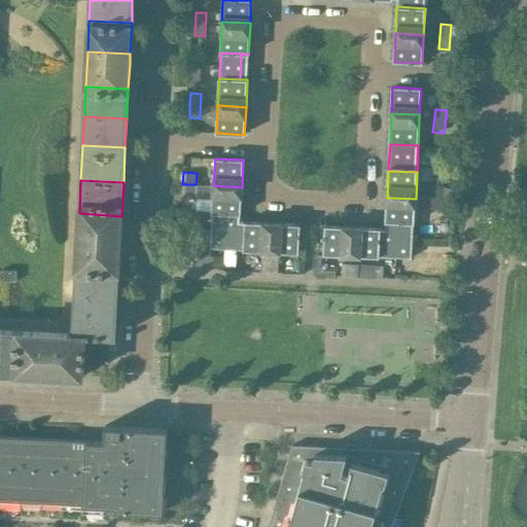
[(240,214),(242,187),(213,185),(196,184),(182,184),(182,197),(213,199),(211,220),(239,221),(240,214)]
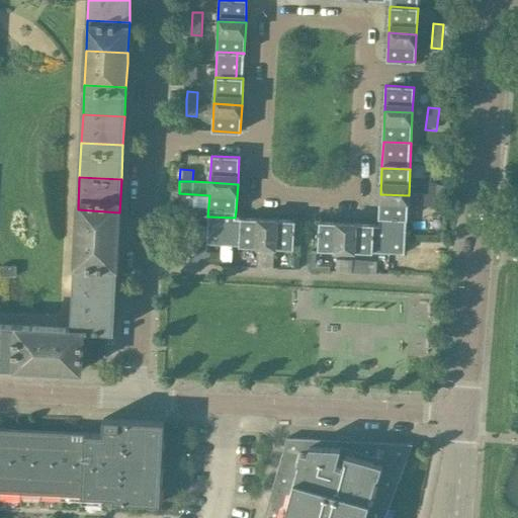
[(407,227),(409,195),(380,194),(379,218),(386,219),(385,226),(407,227)]
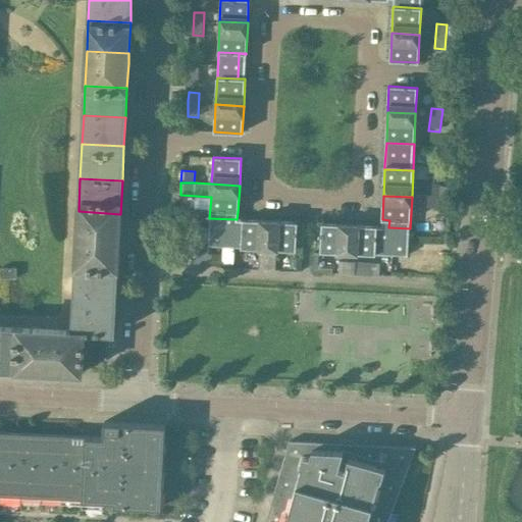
[(118,247),(120,214),(79,211),(76,244),(118,247)]
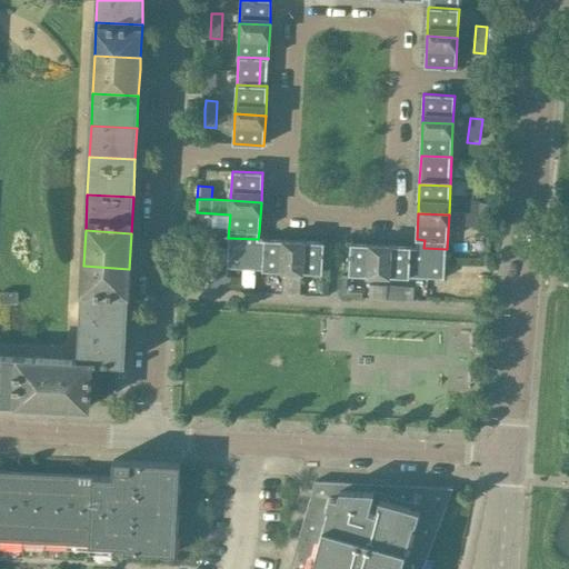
[(257,269),(259,240),(258,240),(258,239),(228,238),(227,268),(257,269)]
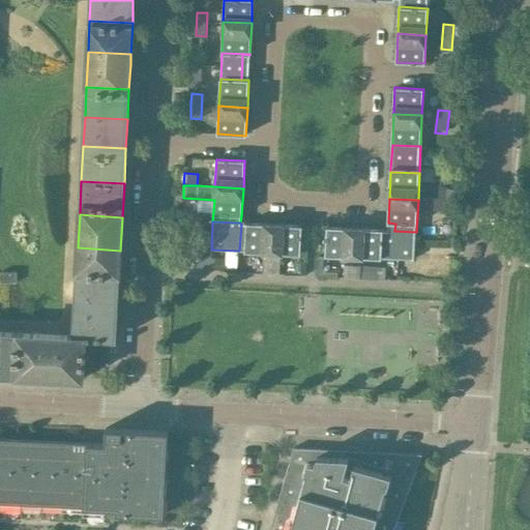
[(269,253),(270,225),(246,224),(241,224),(239,251),(269,253)]
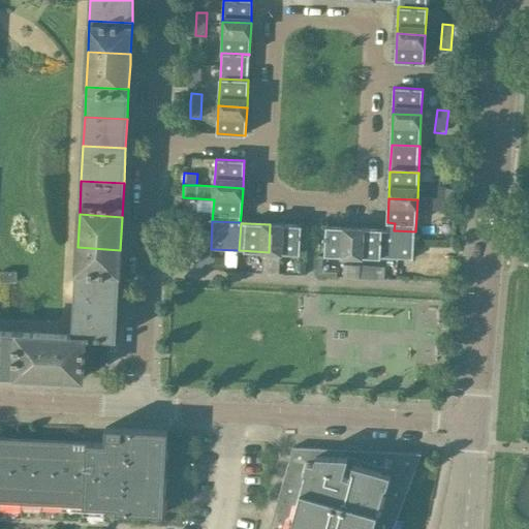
[(301,225),(270,224),(269,252),(300,253),(301,225)]
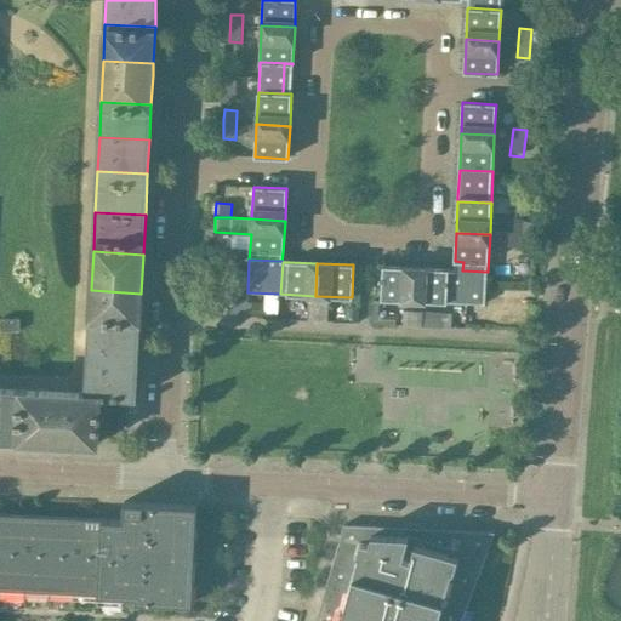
[(414,300),(415,268),(383,267),(382,298),(414,300)]
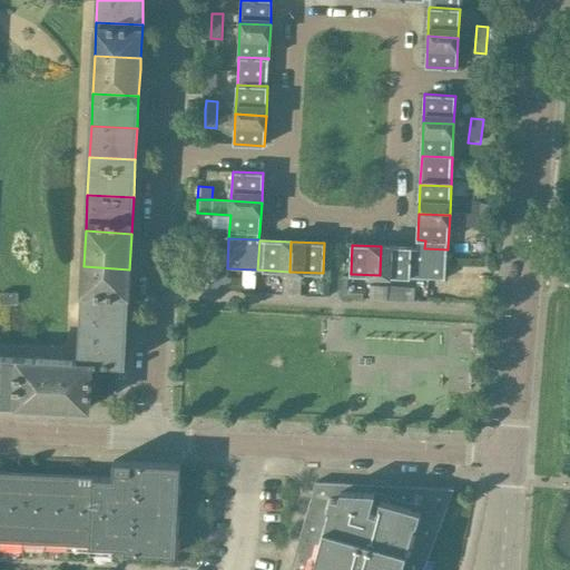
[(411,247),(381,246),(380,275),(416,277),(418,255),(411,255),(411,247)]
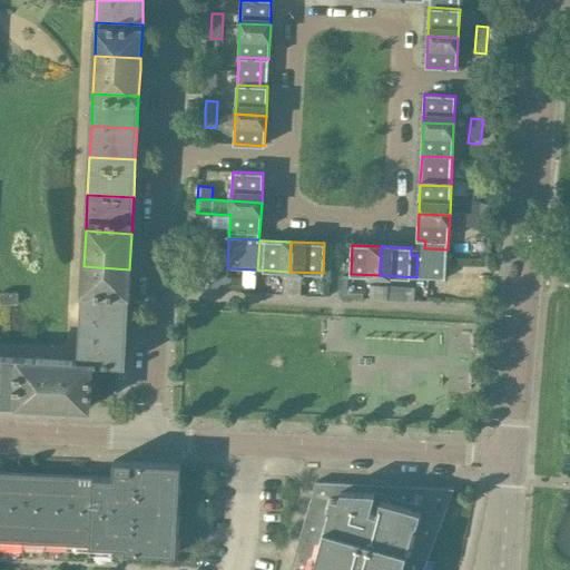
[(446,278),(448,265),(448,249),(424,248),(424,256),(418,255),(416,277),(446,278)]
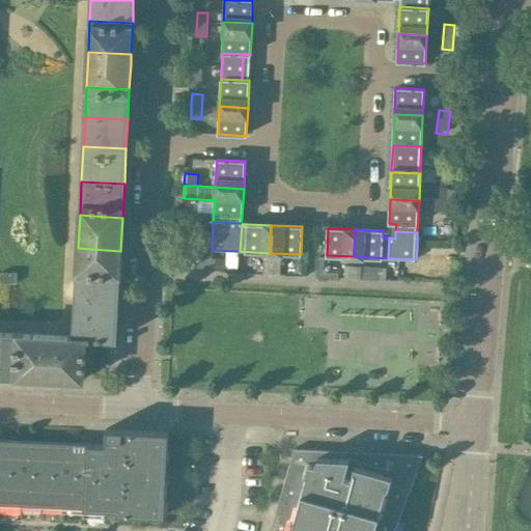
[(119,278),(120,251),(78,248),(77,276),(119,278)]
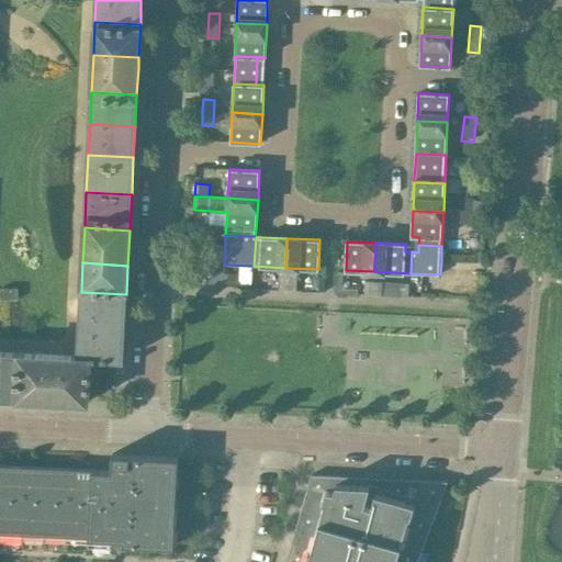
[(279,278),(278,290),(295,291),(296,279),(279,278)]
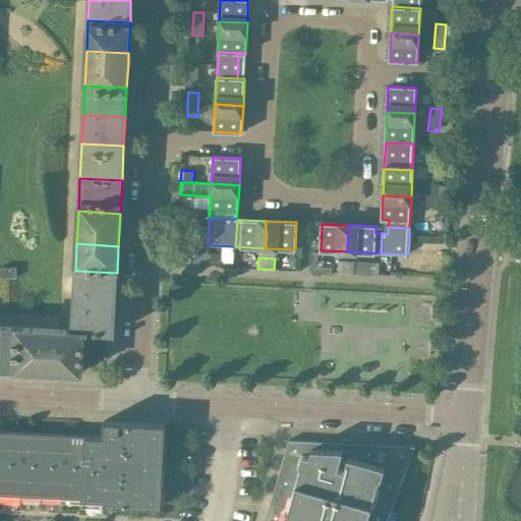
[(338,259),(338,273),(353,274),(354,261),(338,259)]
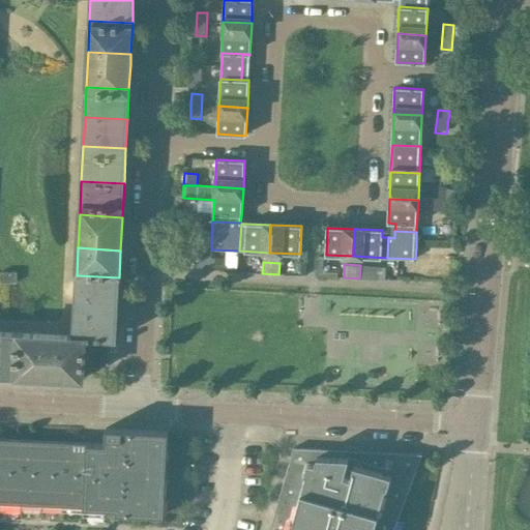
[(1,272),(1,283),(17,283),(17,272),(1,272)]
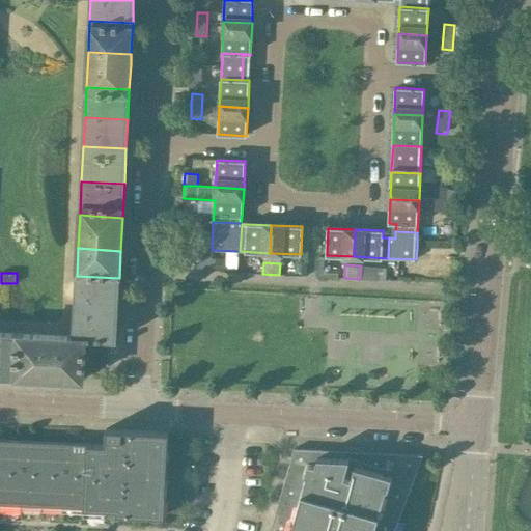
[(117,310),(119,278),(77,276),(75,307),(117,310)]
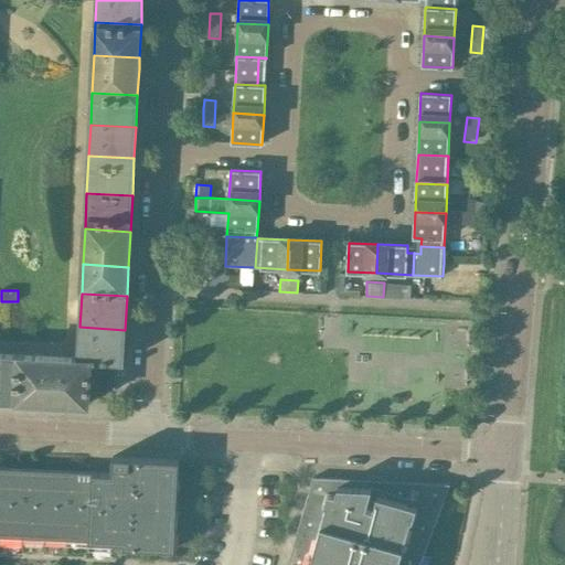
[(124,361),(125,332),(125,330),(80,327),(78,358),(91,360),(124,361)]
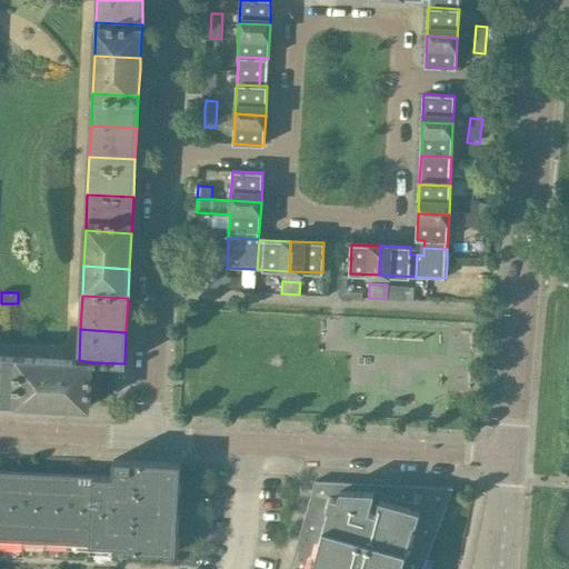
[(0,402),(20,403),(22,358),(0,356),(0,402)]
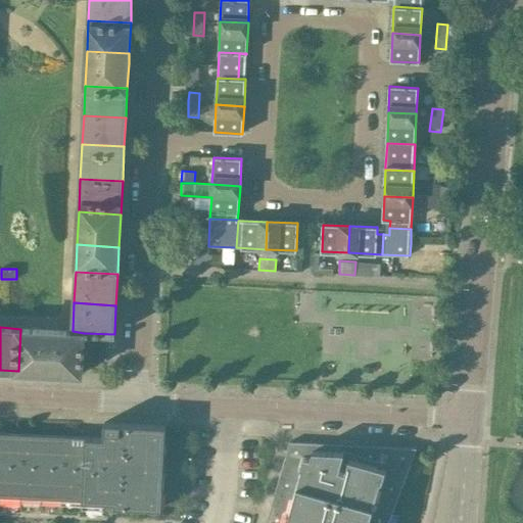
[(50,372),(52,330),(20,329),(18,371),(50,372)]
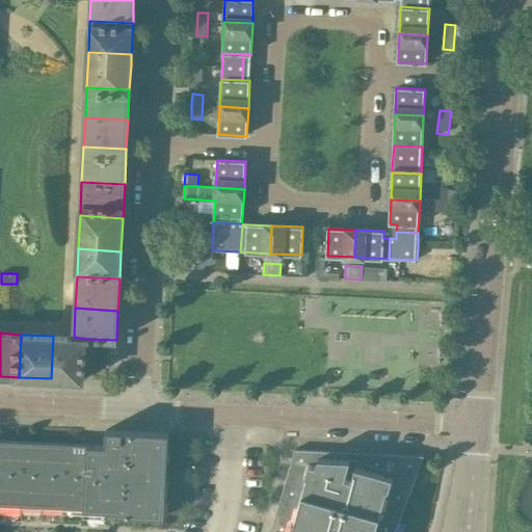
[(83,380),(85,339),(74,337),(53,336),(51,378),(83,380)]
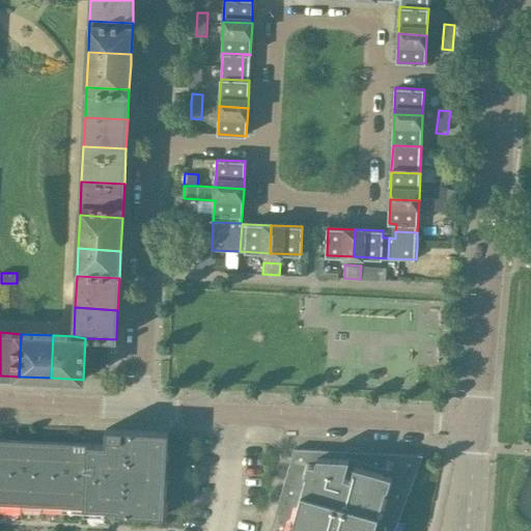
[(120,456),(121,429),(112,429),(106,429),(105,444),(0,439),(0,503),(105,508),(105,519),(111,520),(117,520),(117,513),(119,484),(120,456)]
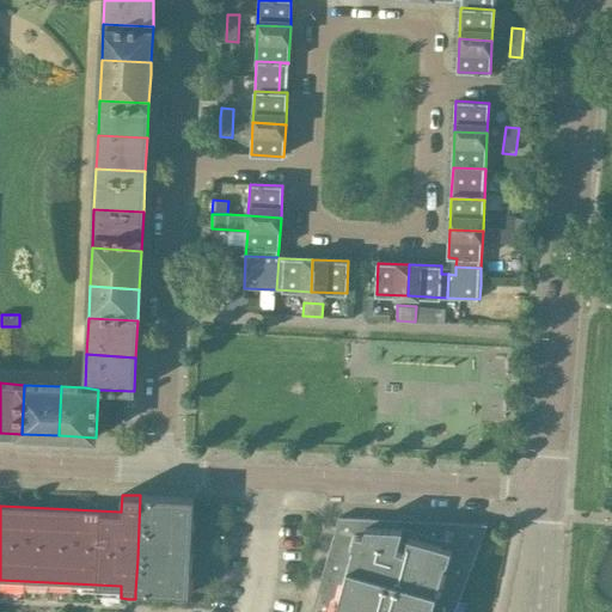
[(193,530),(193,522),(194,499),(141,496),(141,495),(140,495),(139,526),(193,530)]
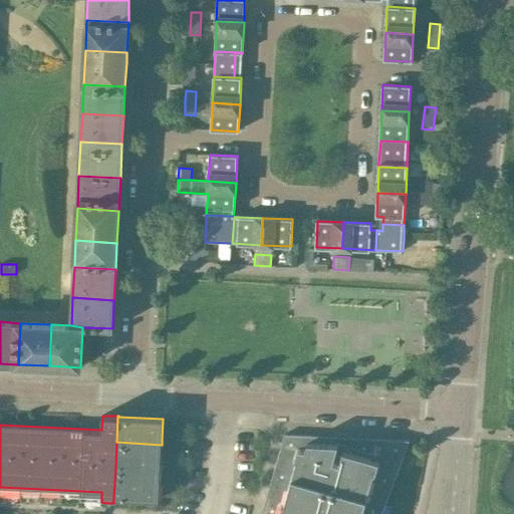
[(380,513),(410,441),(284,435),(264,504),(298,513),(380,513)]
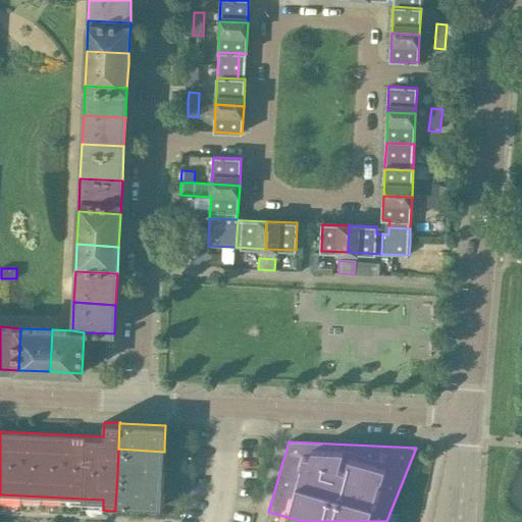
[(162,478),(164,452),(118,449),(117,476),(162,478)]
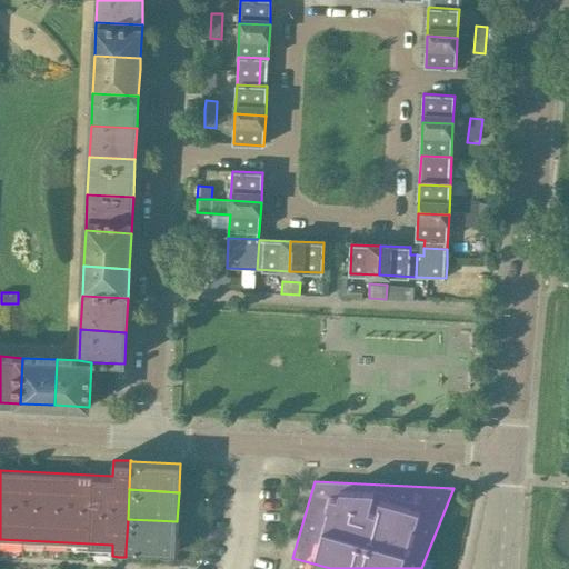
[(176,552),(177,521),(128,519),(126,550),(176,552)]
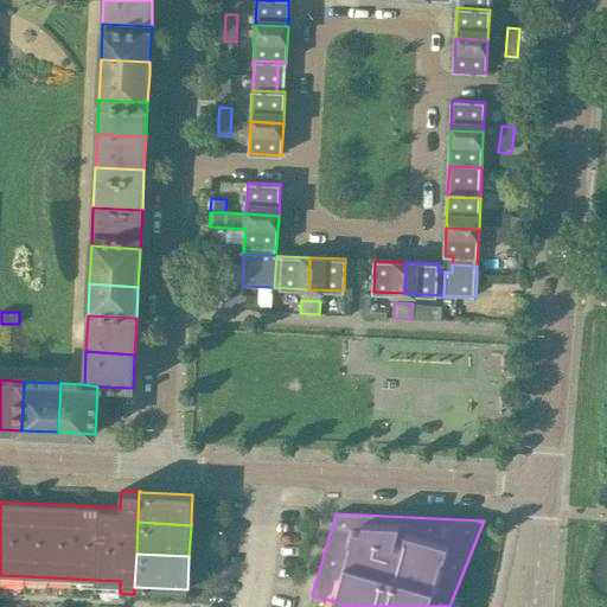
[(352,606),(312,595),(308,606),(352,606)]
